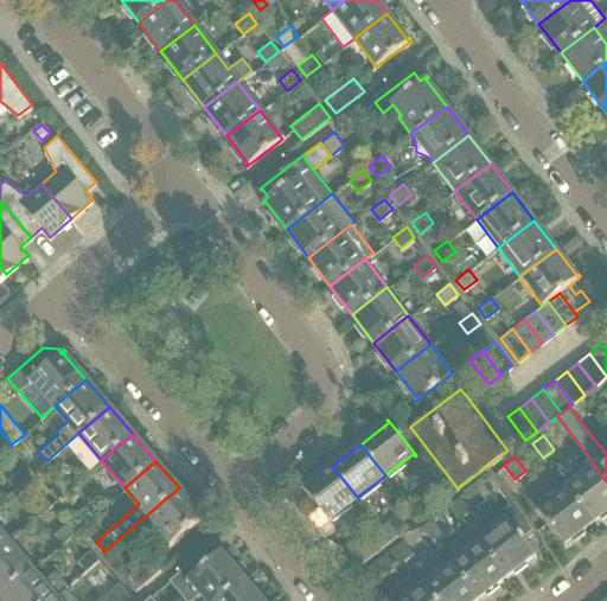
[(606,481),(593,464),(564,486),(592,520),(606,509),(606,481)]
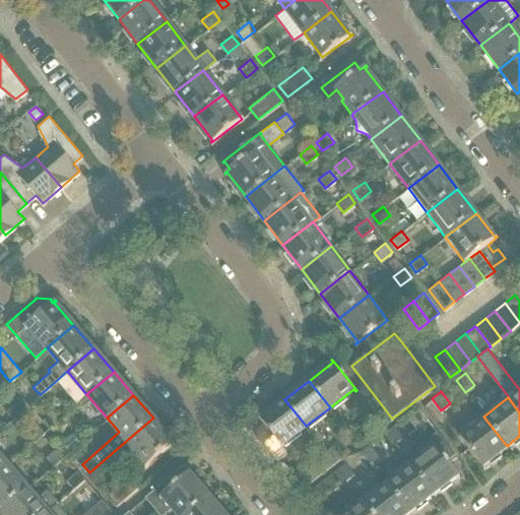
[(5,409),(13,417),(24,408),(17,399),(5,409)]
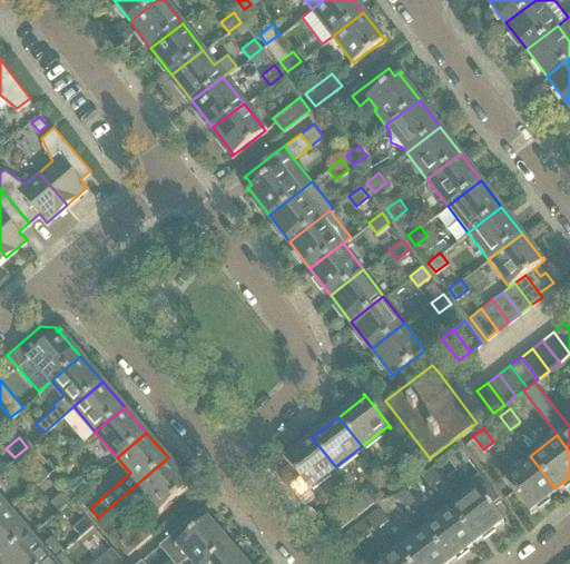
[(277,472),(276,473),(298,498),(300,497),(298,496),(308,488),(310,490),(311,488),(308,486),(335,466),(312,437),(286,457),(284,455),(283,456),(291,465),(279,474),(277,472)]
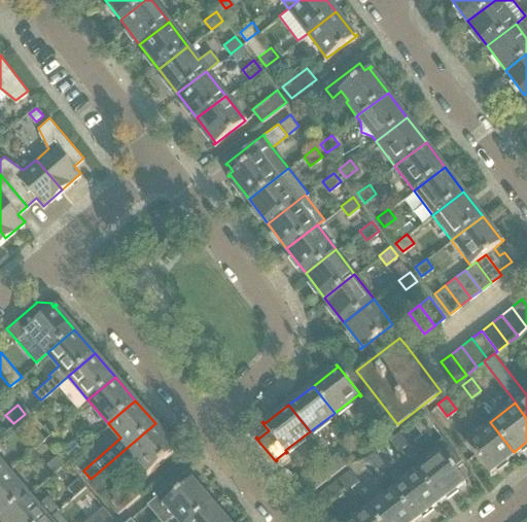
[(43,424),(49,432),(61,423),(54,415),(43,424)]
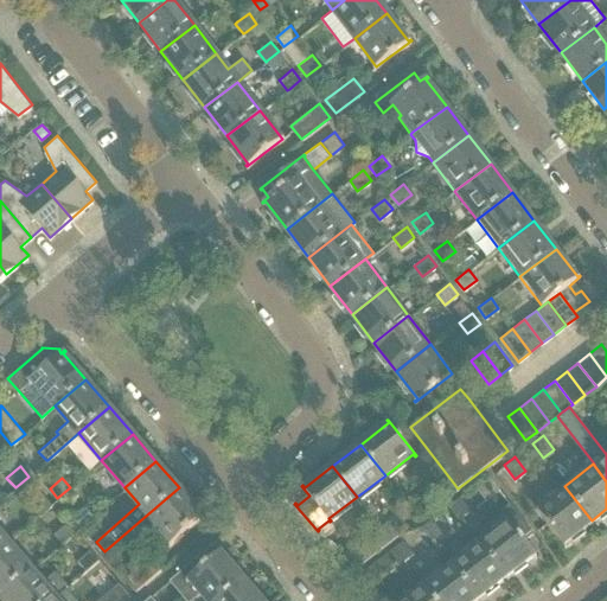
[(592,520),(564,486),(536,507),(564,545),(566,544),(563,542),(592,520)]
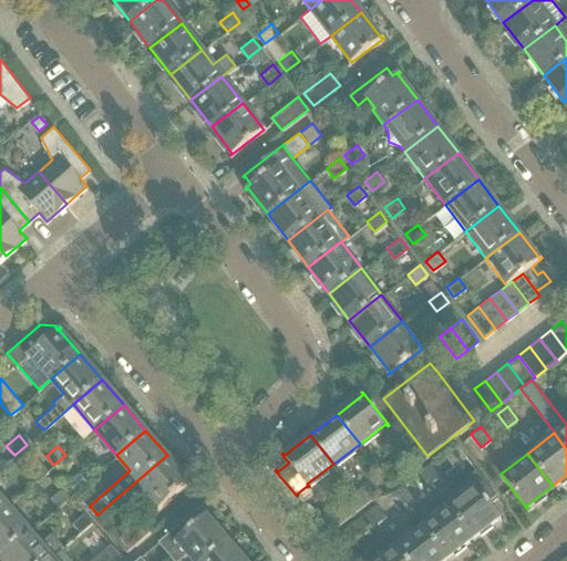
[(167,455),(137,480),(160,506),(192,479),(191,478),(188,480),(167,455)]
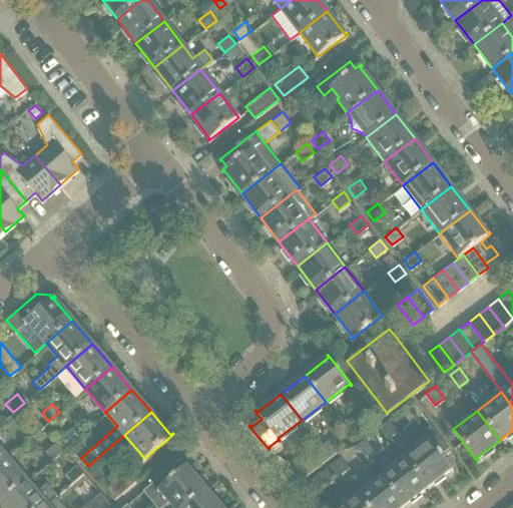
[(25,427),(32,435),(44,425),(36,417),(25,427)]
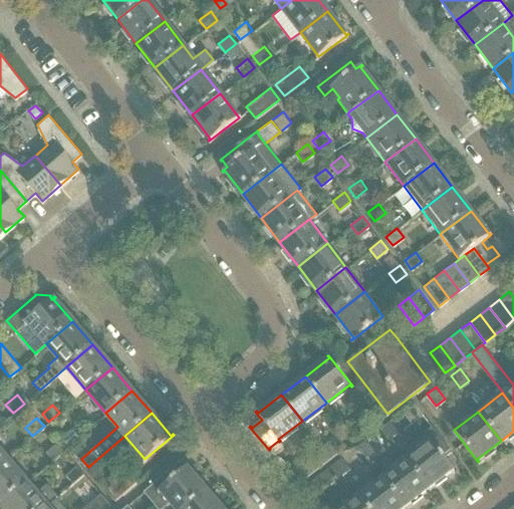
[(390,420),(381,426),(390,438),(399,431),(390,420)]
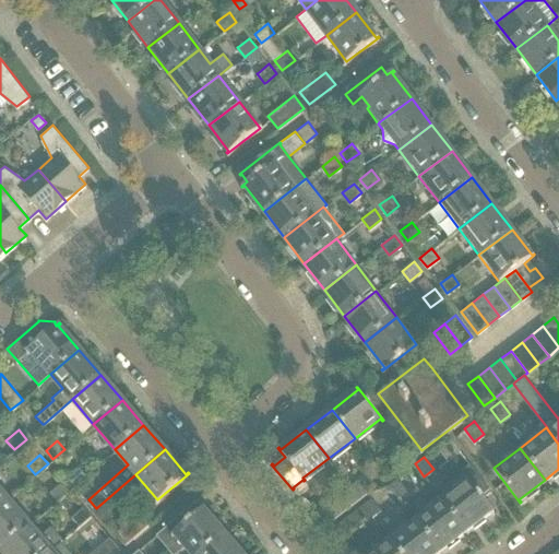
[(67,475),(74,484),(85,474),(78,466),(67,475)]
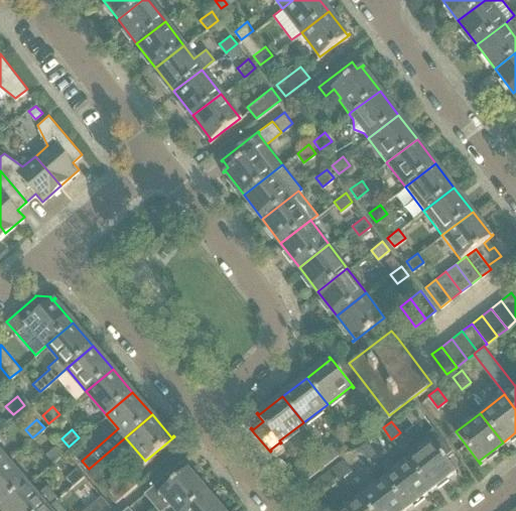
[(455,456),(434,429),(426,435),(431,442),(408,461),(429,488),(453,471),(455,473),(456,472),(447,461),(455,456)]
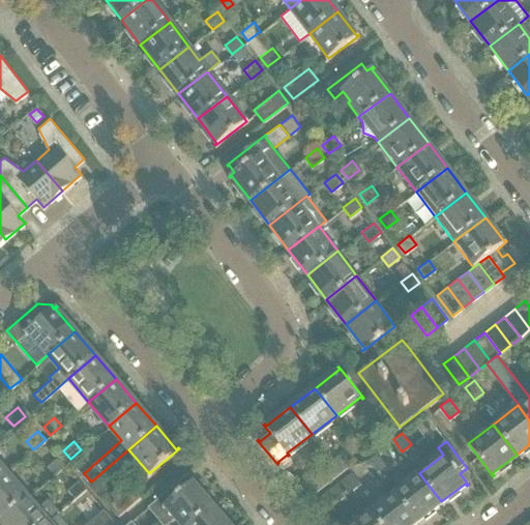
[(377,451),(367,459),(377,470),(386,464),(377,451)]
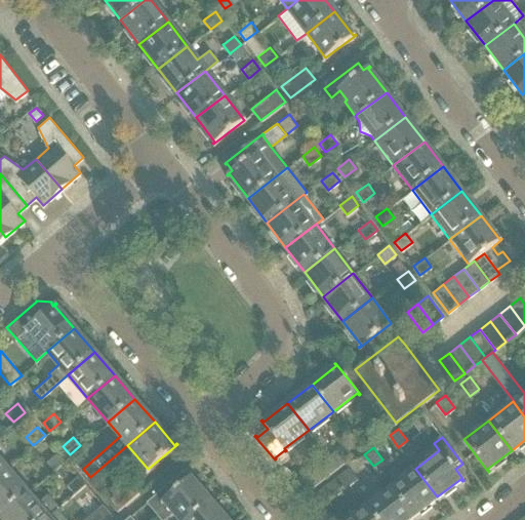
[(335,449),(328,455),(337,468),(345,462),(335,449)]
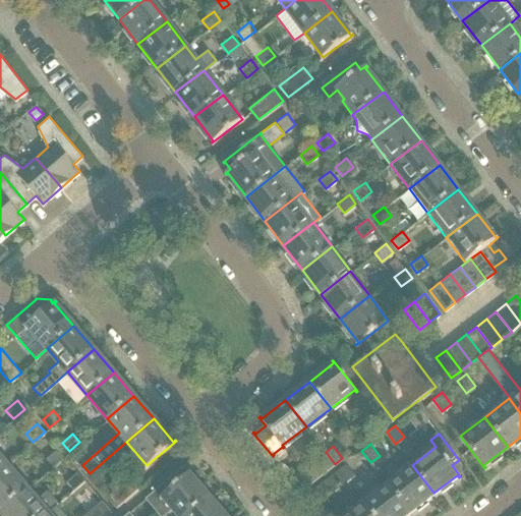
[(46,457),(53,465),(64,455),(57,447),(46,457)]
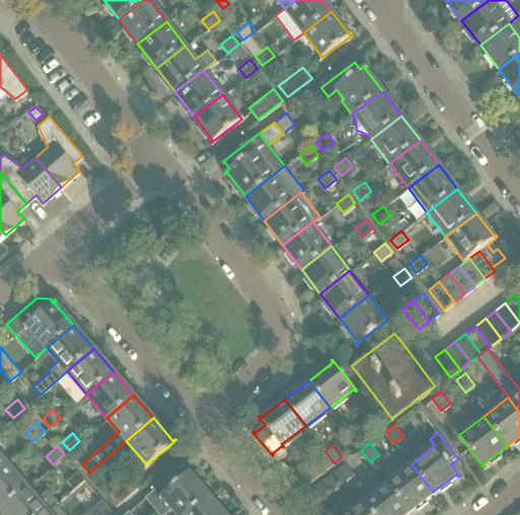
[(334,463),(325,451),(300,470),(309,483),(334,463)]
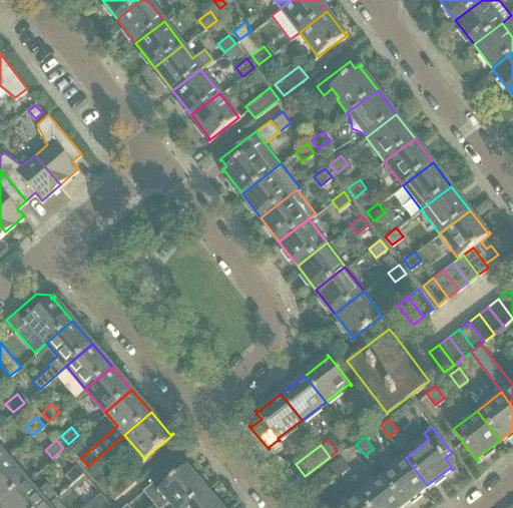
[(341,455),(333,461),(342,473),(350,467),(341,455)]
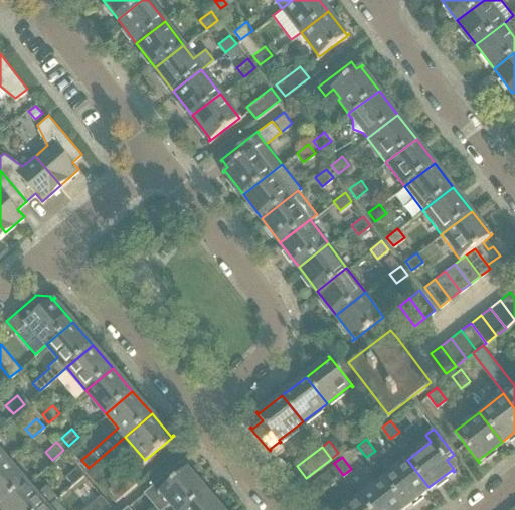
[(169,502),(176,509),(183,509),(207,491),(187,468),(189,466),(188,466),(182,458),(145,490),(157,505),(169,502)]
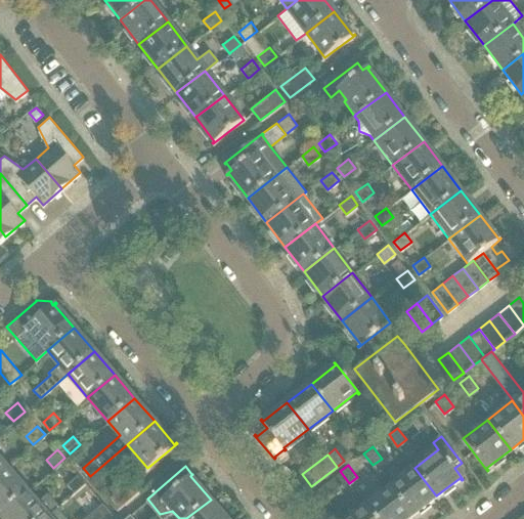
[(0,473),(0,514),(27,491),(6,468),(0,473)]
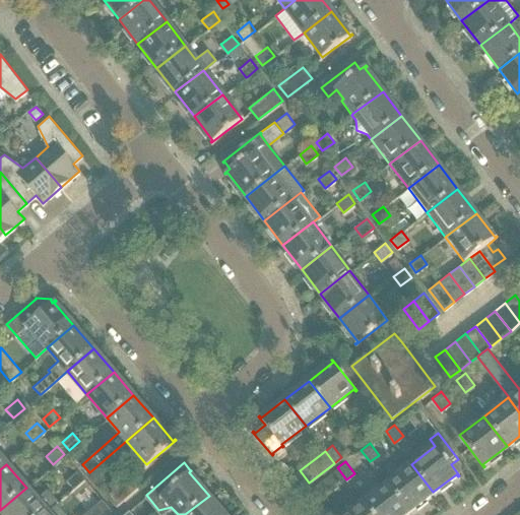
[(411,464),(387,483),(408,511),(433,492),(411,464)]
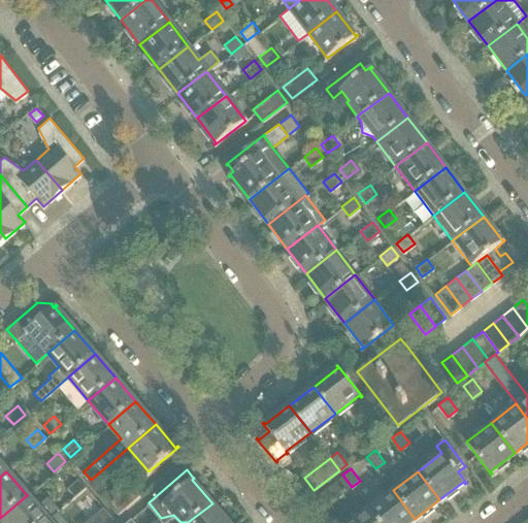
[(352,487),(342,475),(318,494),(327,507),(352,487)]
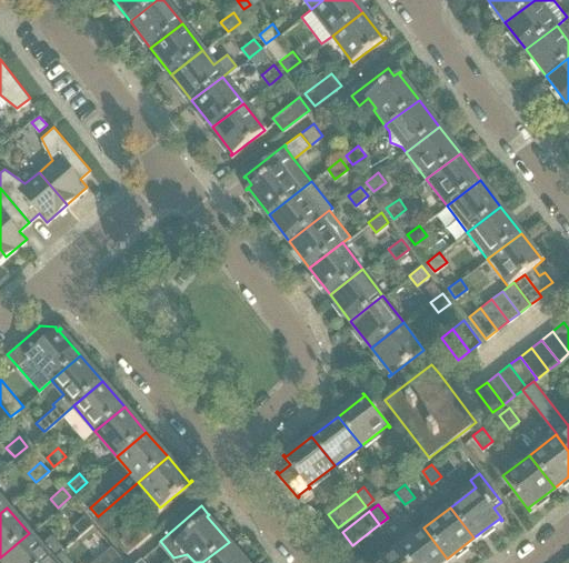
[(71,524),(80,533),(92,522),(85,513),(71,524)]
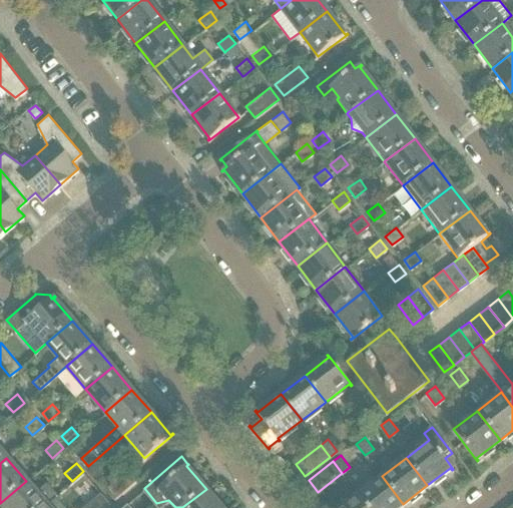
[(105,487),(114,498),(137,478),(128,467),(105,487)]
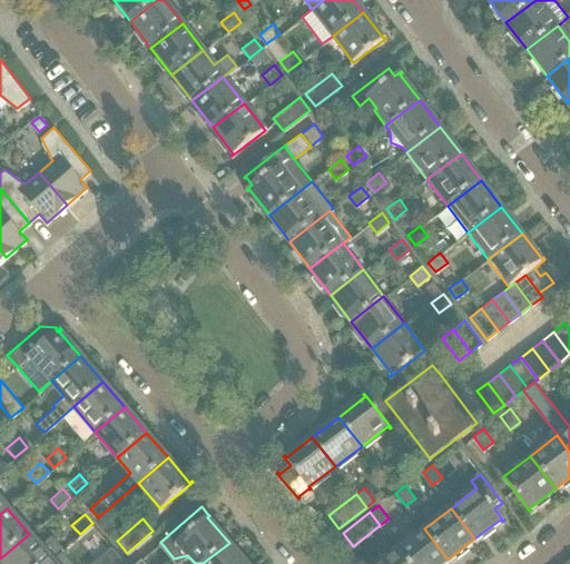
[(424,528),(397,548),(409,563),(441,563),(448,560),(424,528)]
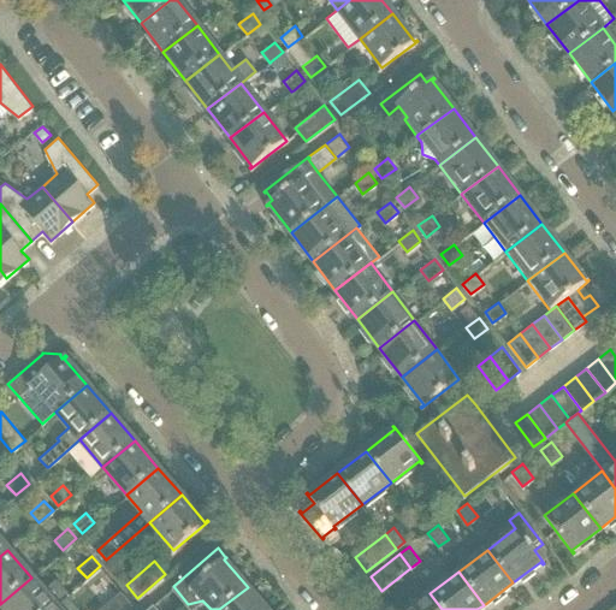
[(0,604),(5,609),(48,609),(55,605),(67,594),(54,579),(42,590),(31,578),(0,604)]
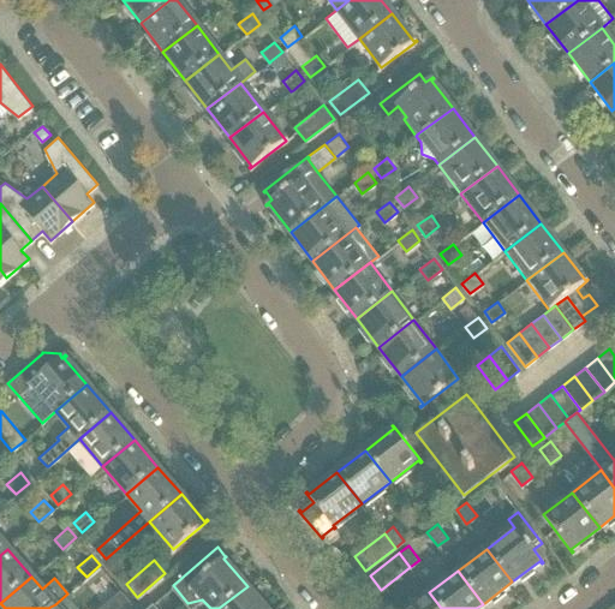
[(267,608),(248,586),(219,608),(267,608)]
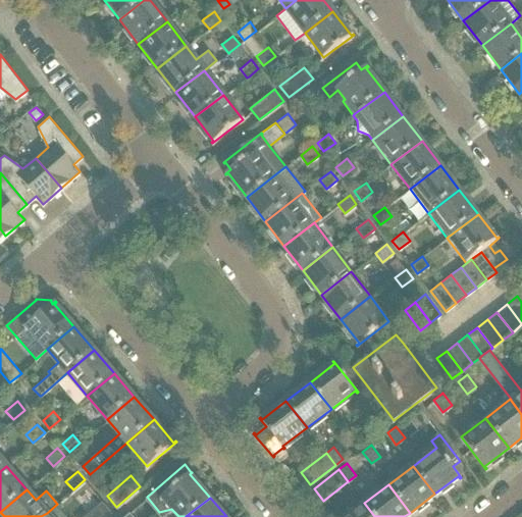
[(82,516),(104,516),(112,511),(102,500),(82,516)]
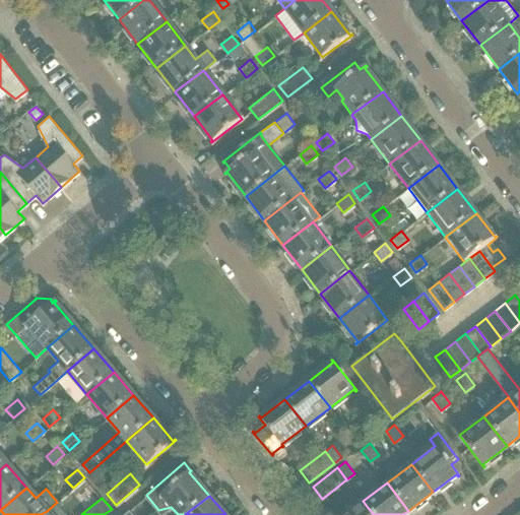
[(373,514),(363,501),(346,514),(335,506),(326,514),(373,514)]
